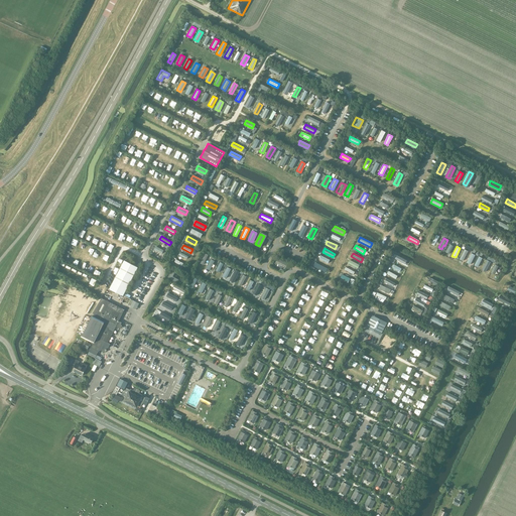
[(475,255),(471,253),(466,262),(470,264),(475,255)]
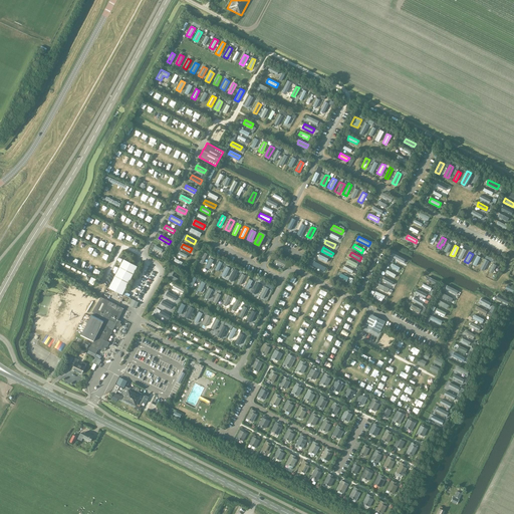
[(480,257),(477,255),(472,264),(475,266),(480,257)]
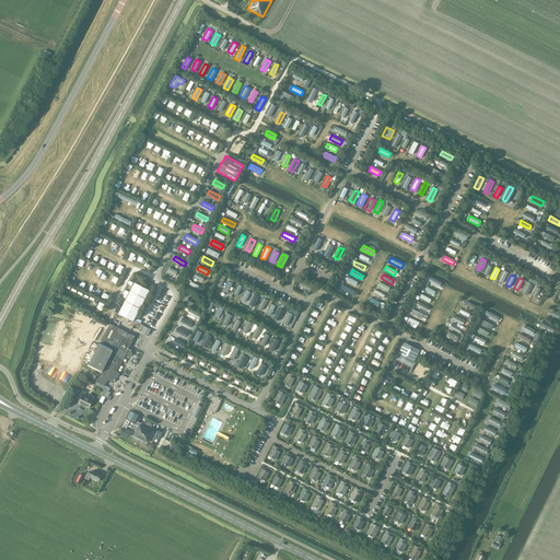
[(232,283),(229,281),(223,291),(228,293),(232,283)]
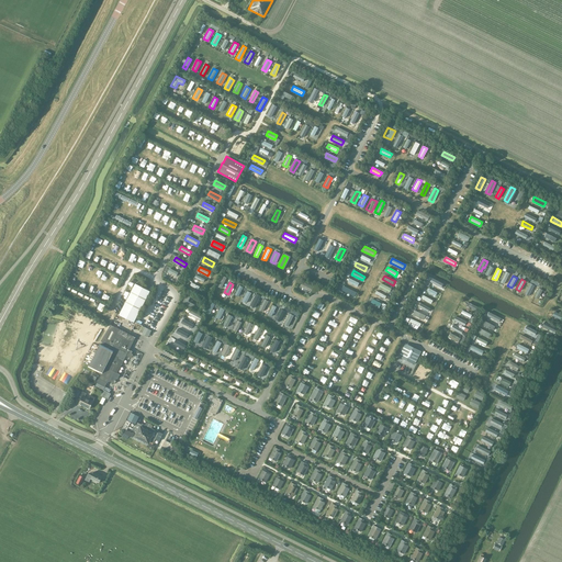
[(313,288),(302,282),(300,285),(311,291),(313,288)]
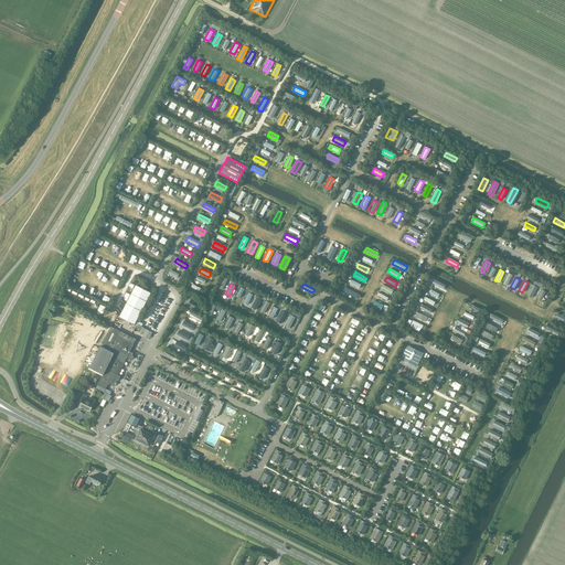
[(135,324),(151,292),(136,285),(119,317),(135,324)]
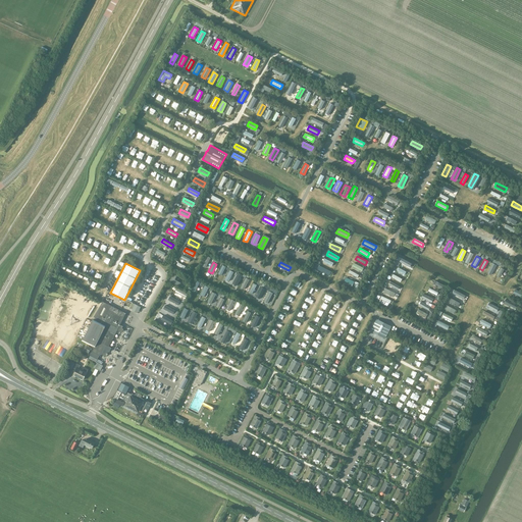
[(363,268),(354,263),(352,266),(361,271),(363,268)]
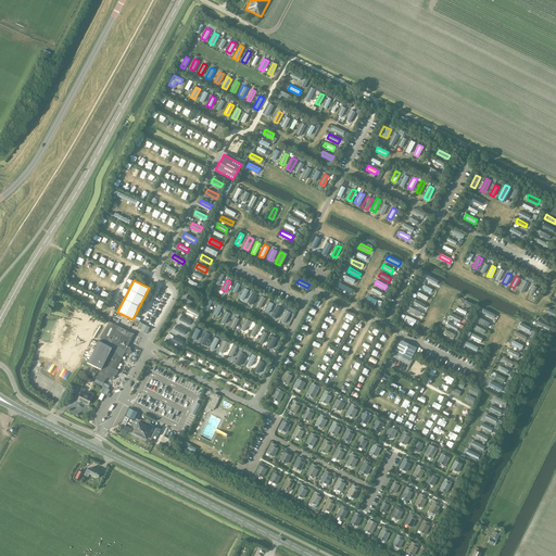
[(249,290),(244,288),(239,298),(243,300),(249,290)]
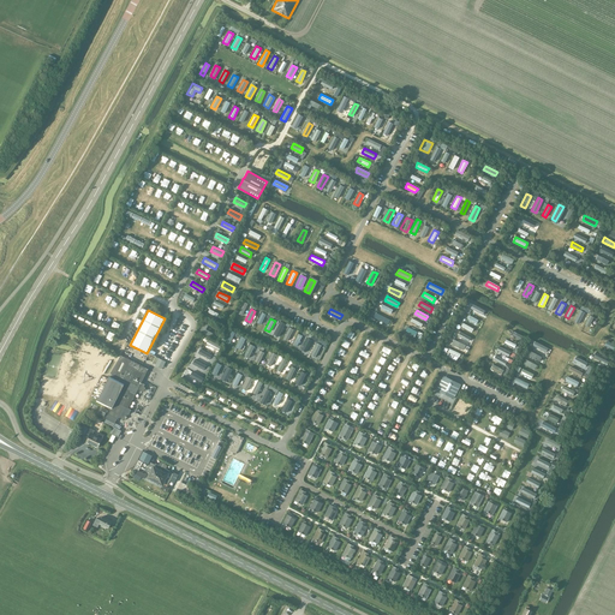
[(208,324),(203,322),(198,332),(210,338),(212,333),(206,329),(208,324)]
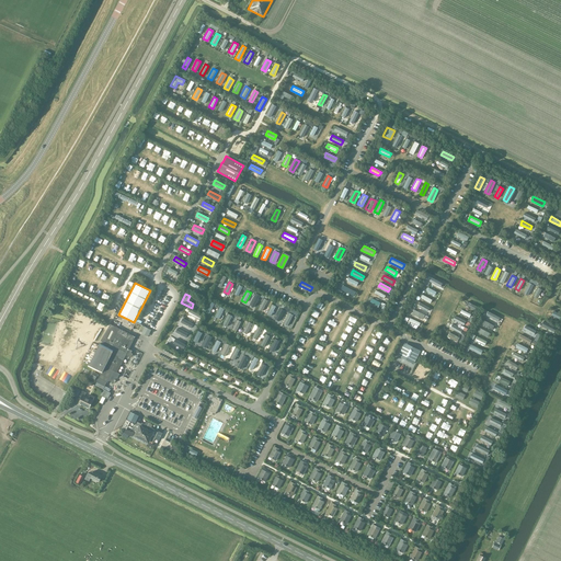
[(260,295),(255,294),(250,305),(253,307),(260,295)]
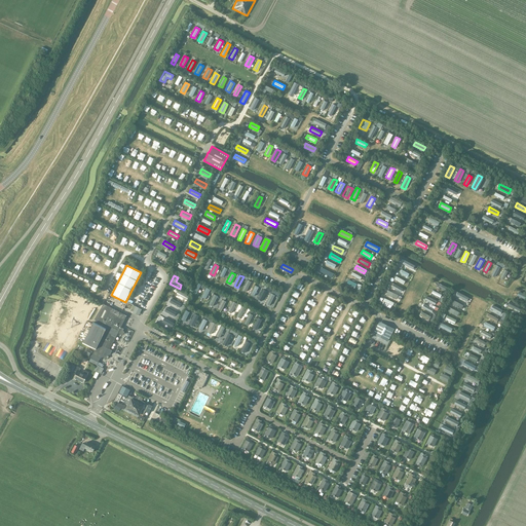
[(405,282),(396,276),(393,279),(403,285),(405,282)]
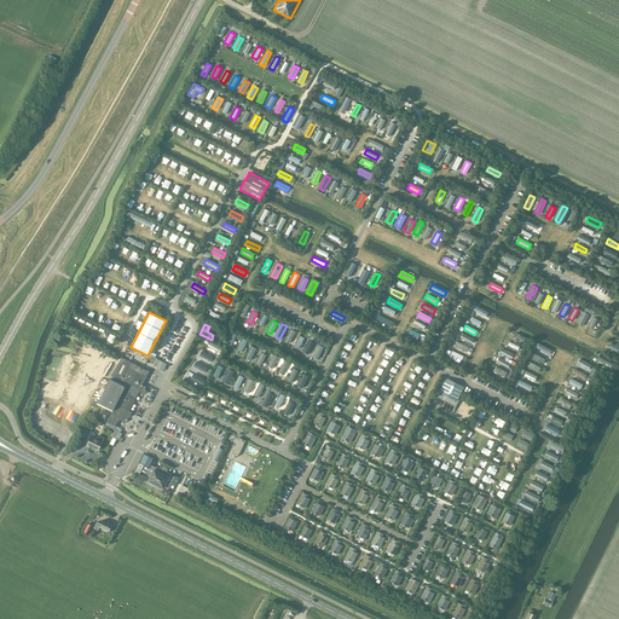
[(313,342),(310,340),(304,352),(307,354),(313,342)]
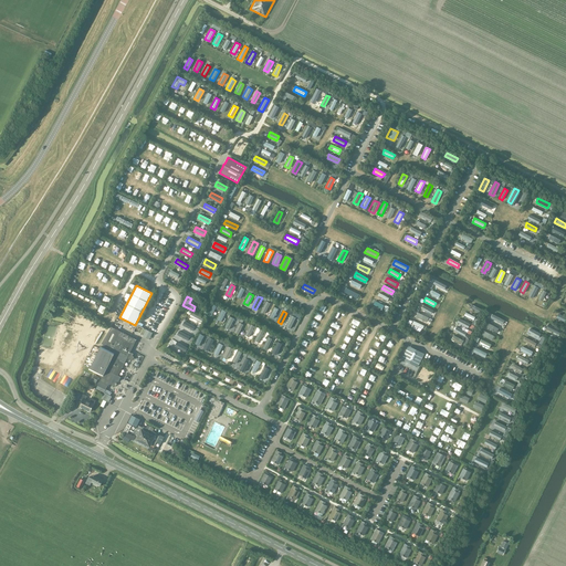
[(203,320),(191,313),(189,316),(201,323),(203,320)]
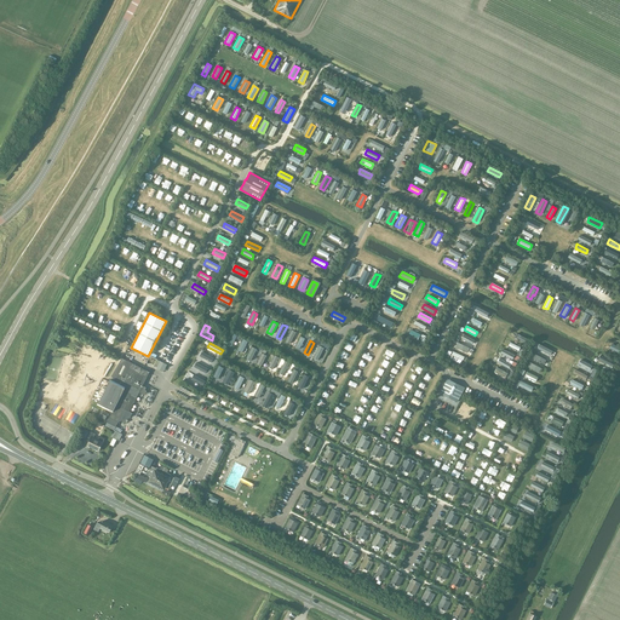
[(469,348),(457,343),(455,346),(466,352),(469,348)]
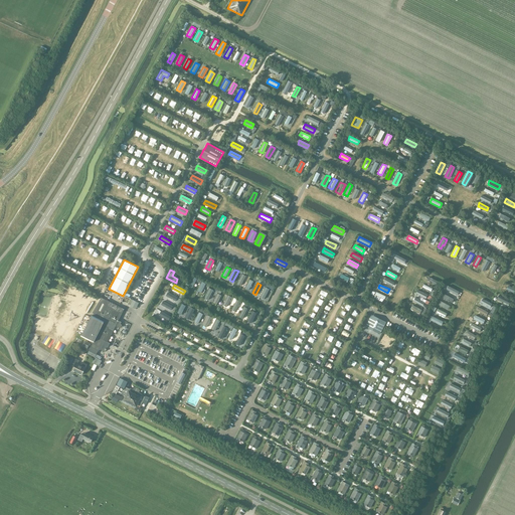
[(269,289),(266,287),(260,297),(264,299),(269,289)]
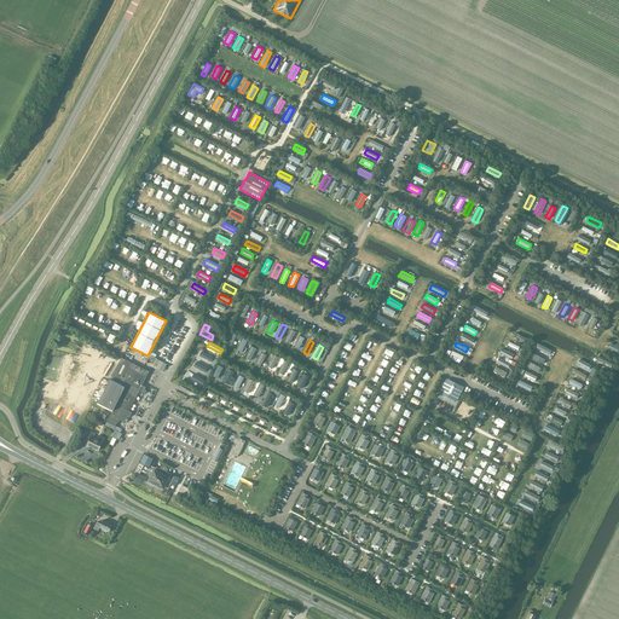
[(252,346),(246,358),(249,359),(255,348),(252,346)]
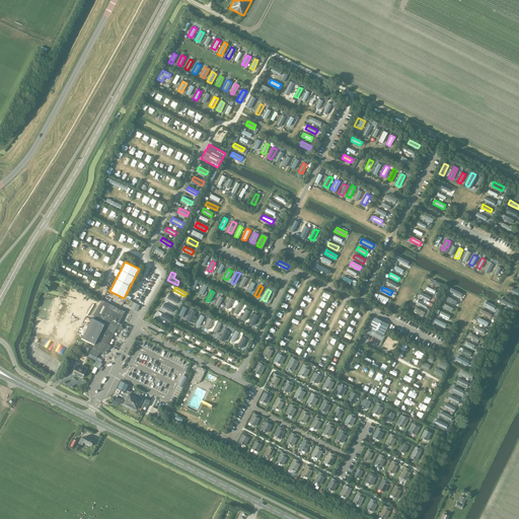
[(178,300),(168,294),(166,298),(176,303),(178,300)]
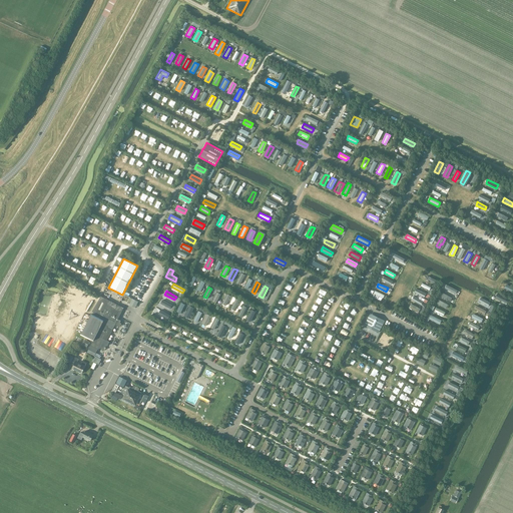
[(452,298),(443,294),(441,297),(450,302),(452,298)]
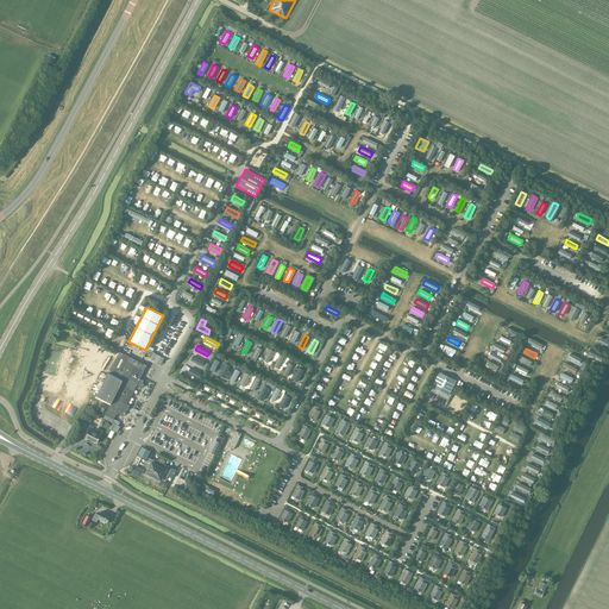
[(108,372),(95,397),(107,403),(107,405),(110,406),(107,410),(115,415),(121,402),(123,402),(127,391),(130,393),(133,384),(140,388),(144,381),(139,378),(140,376),(145,365),(139,363),(140,362),(130,357),(120,352),(110,370),(113,371),(112,374),(108,372)]
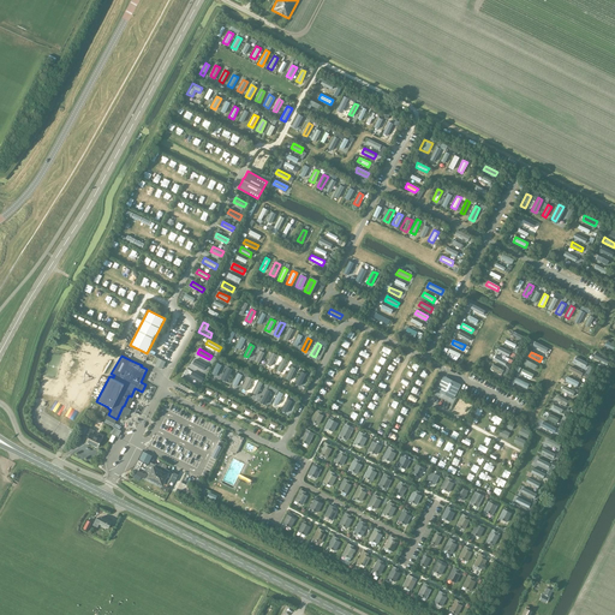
[(286,360),(282,358),(276,370),(280,371),(286,360)]
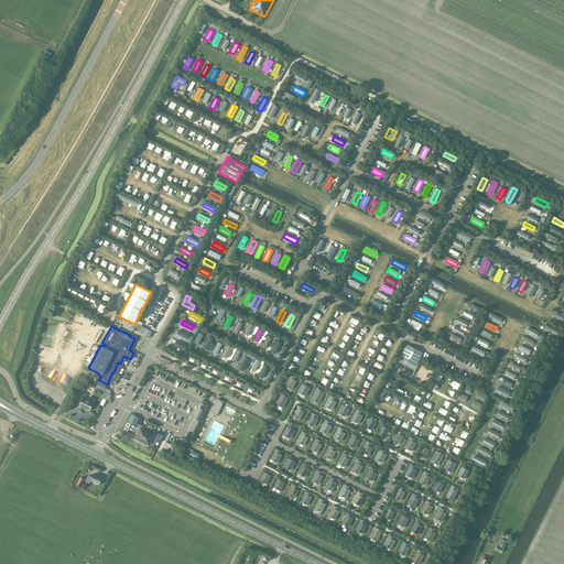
[(190,336),(179,329),(176,334),(186,339),(190,336)]
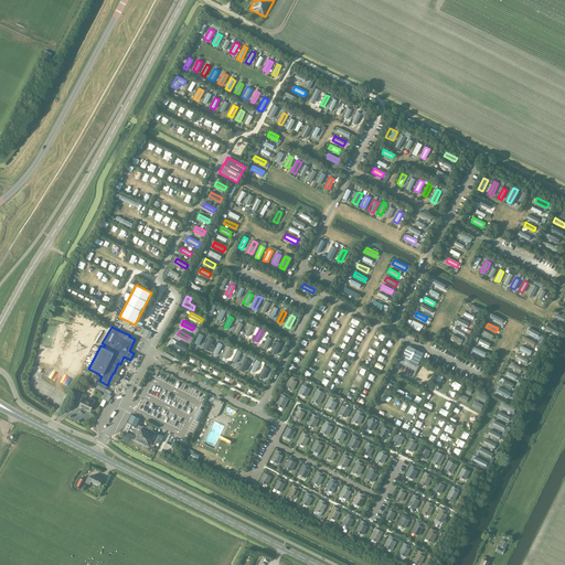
[(493,336),(483,331),(481,334),(491,340),(493,336)]
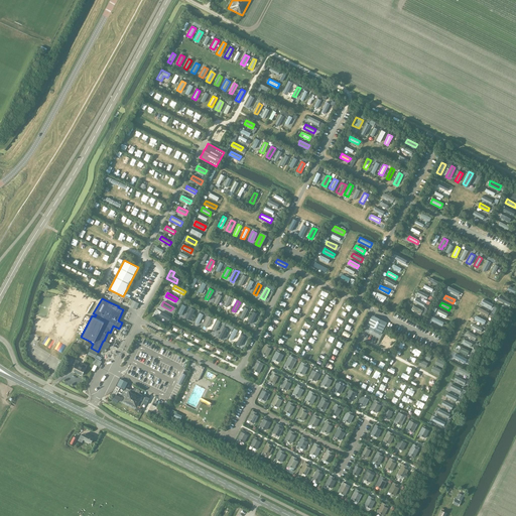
[(422,310),(413,305),(411,309),(420,314),(422,310)]
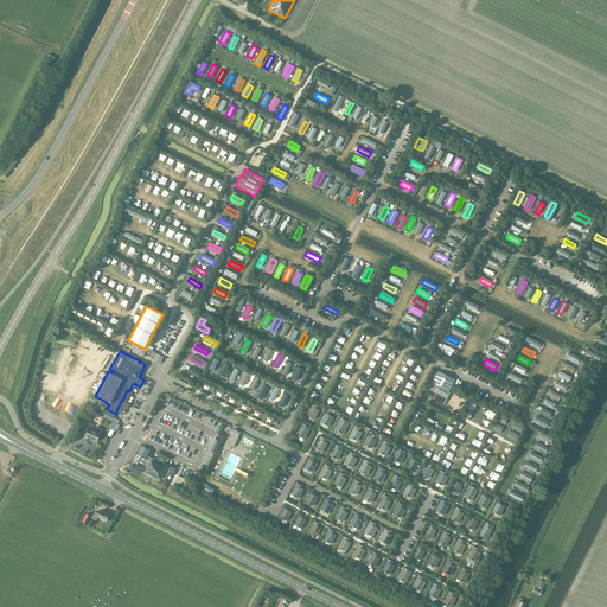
[(229,364),(224,362),(218,375),(223,377),(229,364)]
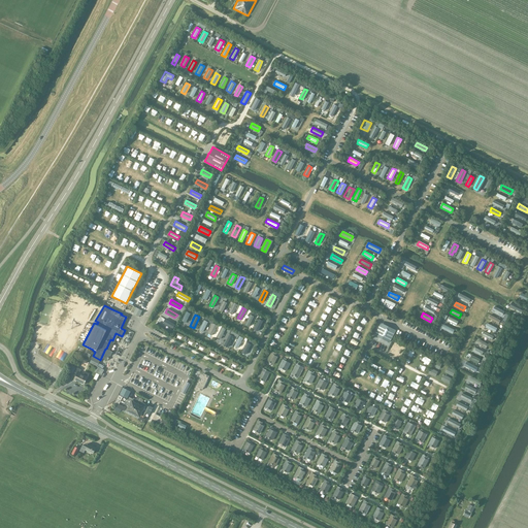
[(254,317),(250,315),(244,325),(248,327),(254,317)]
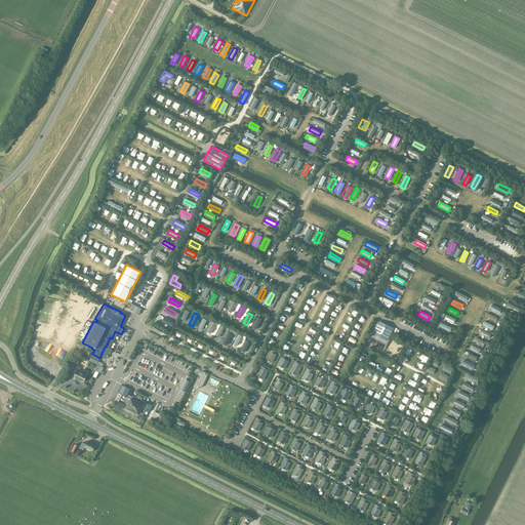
[(455,319),(446,315),(444,319),(453,323),(455,319)]
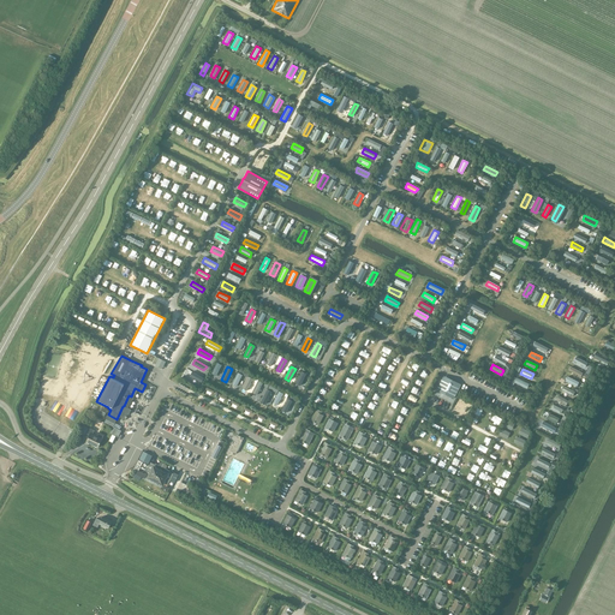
[(203,378),(191,371),(189,376),(201,382),(203,378)]
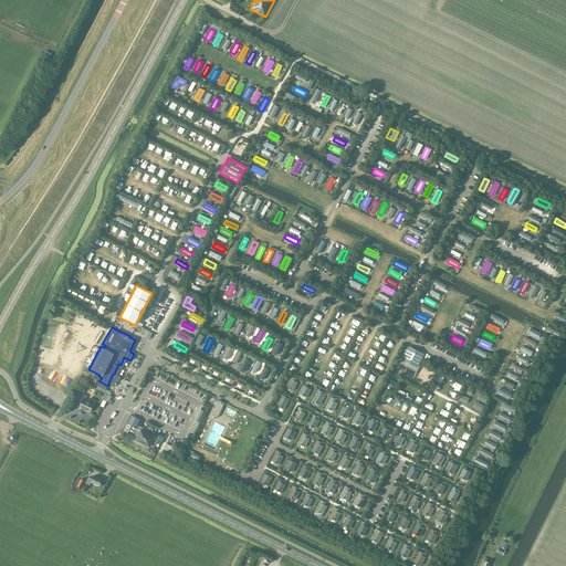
[(281,344),(278,342),(272,354),(275,355),(281,344)]
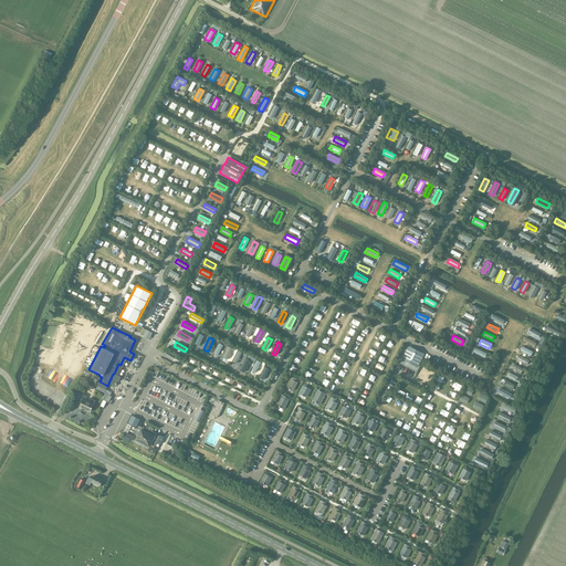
[(222,345),(219,343),(213,354),(217,356),(222,345)]
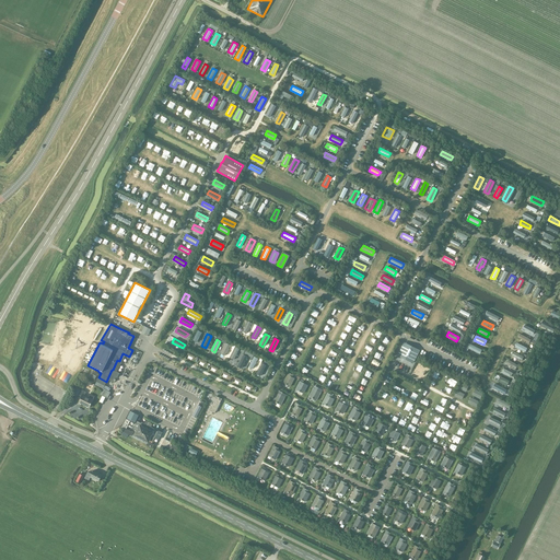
[(527,348),(516,342),(514,347),(525,352),(527,348)]
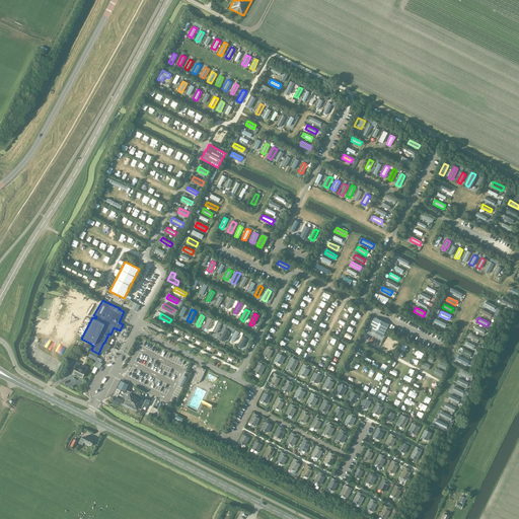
[(387,324),(376,318),(370,330),(381,336),(387,324)]
